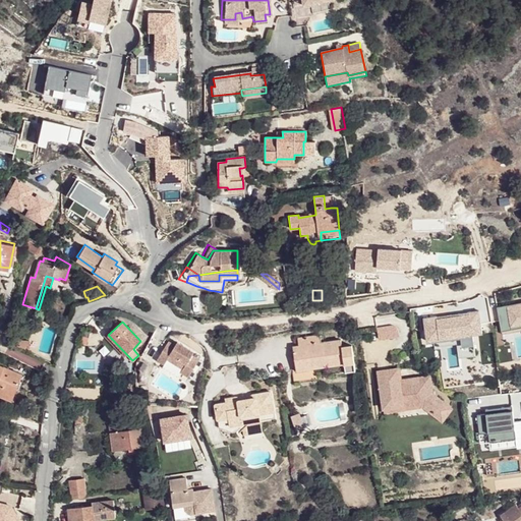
[(381,329),(383,341),(404,339),(403,335),(402,332),(399,330),(397,329),(394,328),(391,328),(381,329)]
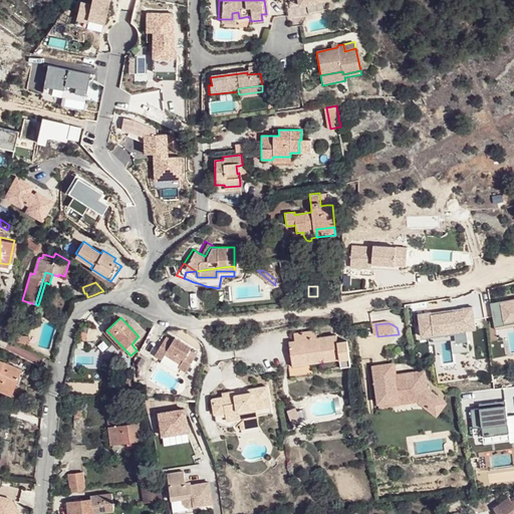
[(237,328),(228,330),(230,339),(239,338),(238,332),(237,328)]
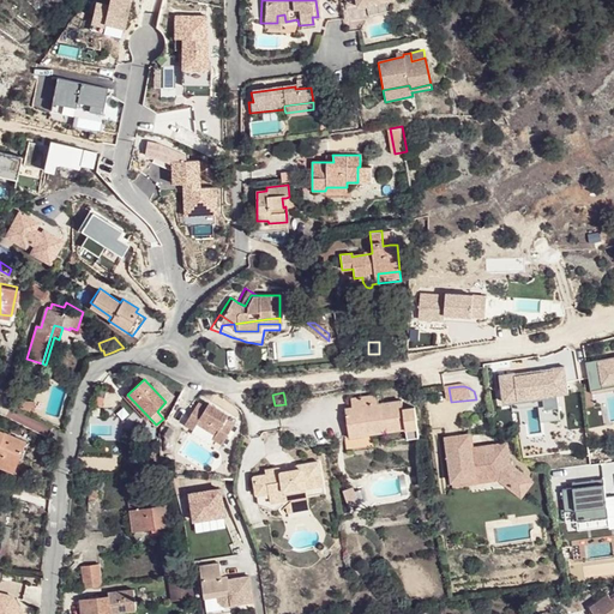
[(350,399),(351,408),(353,414),(345,415),(349,439),(344,439),(347,451),(375,447),(374,434),(365,437),(363,428),(404,422),(405,431),(417,428),(415,408),(403,410),(402,401),(379,404),(378,396),(350,399)]
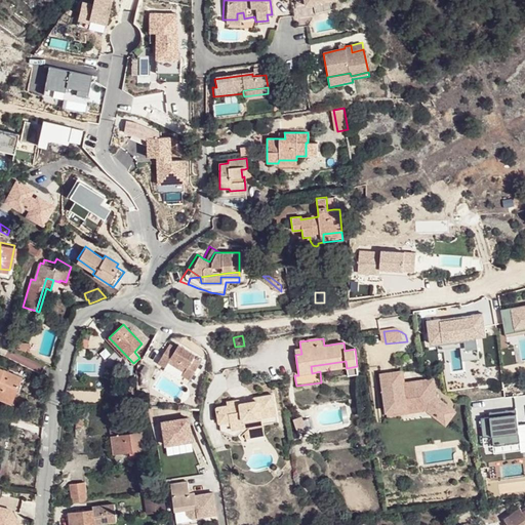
[(482,362),(481,357),(479,346),(473,346),(471,338),(451,341),(452,351),(456,350),(462,377),(489,372),(486,361),(482,362)]
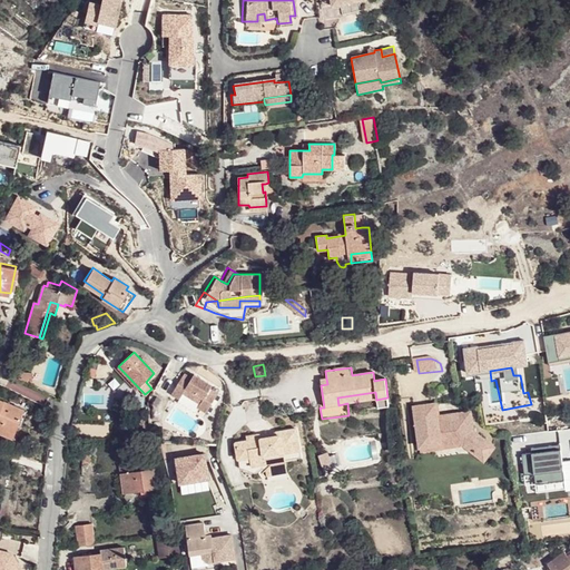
[(184,372),(180,376),(188,382),(192,376),(184,372)]
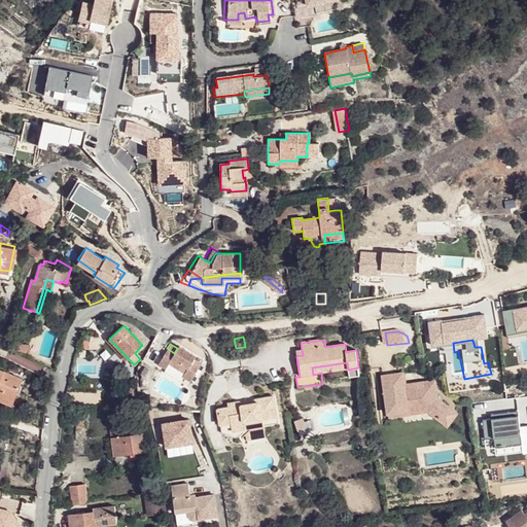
[(197,355),(179,345),(177,348),(174,353),(167,348),(159,362),(166,366),(169,361),(185,372),(183,376),(191,380),(202,363),(195,358),(197,355)]
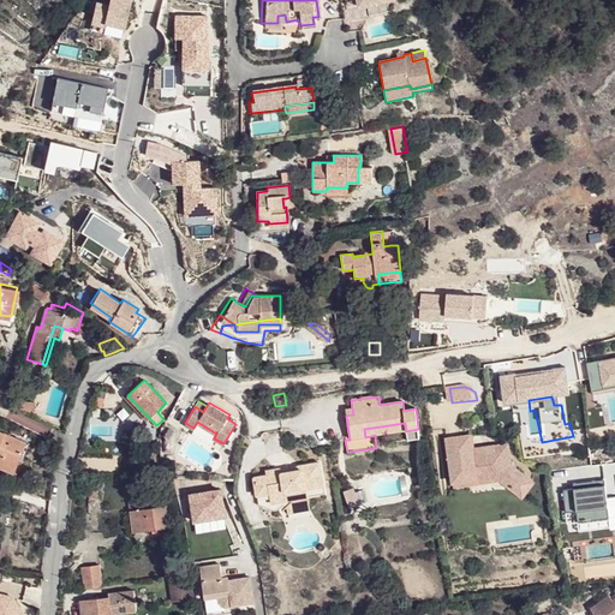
[(375,435),(406,431),(405,423),(364,429),(365,437),(375,435)]
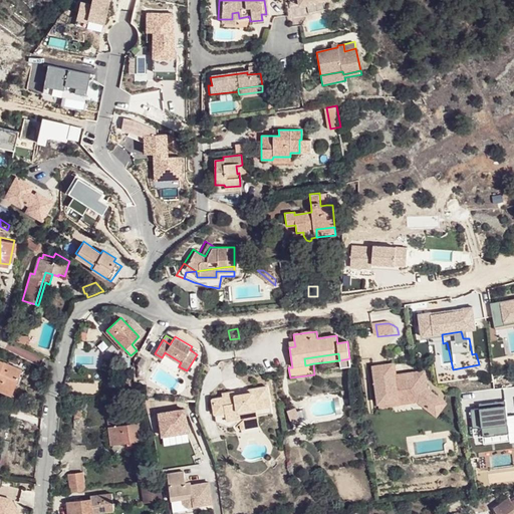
[(349,358),(339,360),(340,368),(351,367),(349,358)]
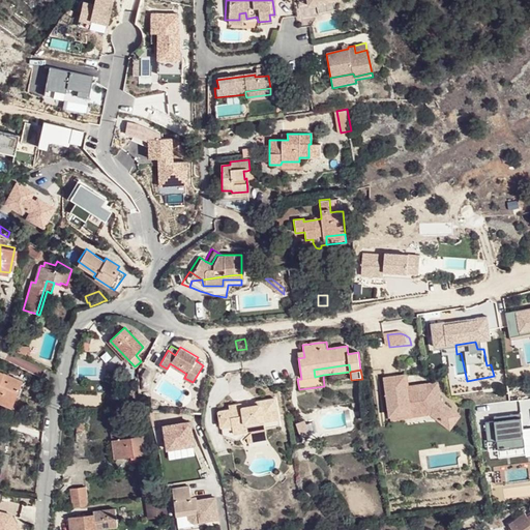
[(22,380),(0,372),(0,396),(12,402),(22,380)]
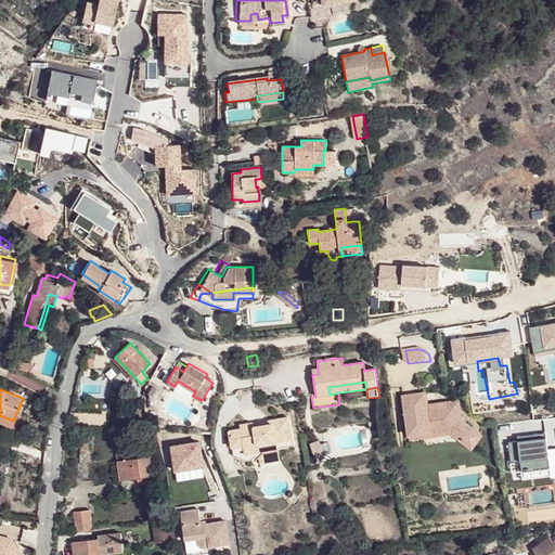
[(425,395),(403,398),(410,441),(424,439),(422,431),(436,429),(437,437),(451,436),(463,444),(473,430),(461,422),(459,403),(449,404),(448,405),(447,405),(447,407),(447,411),(440,412),(440,411),(440,410),(439,410),(438,410),(427,411),(425,395)]
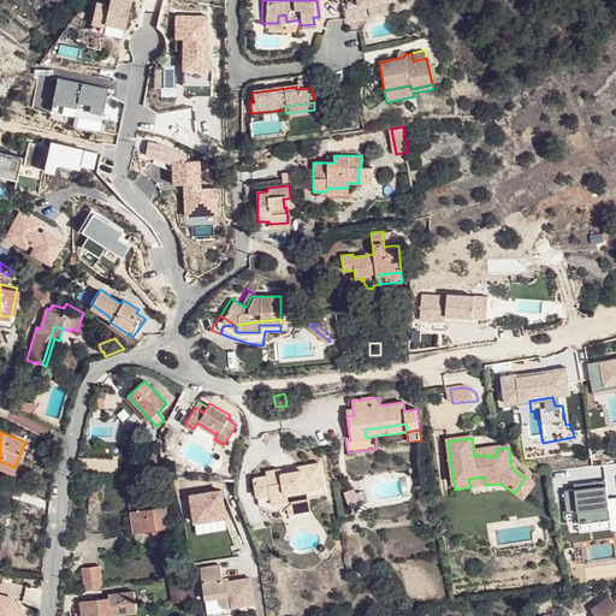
[(15,467),(0,461),(0,468),(12,473),(15,467)]
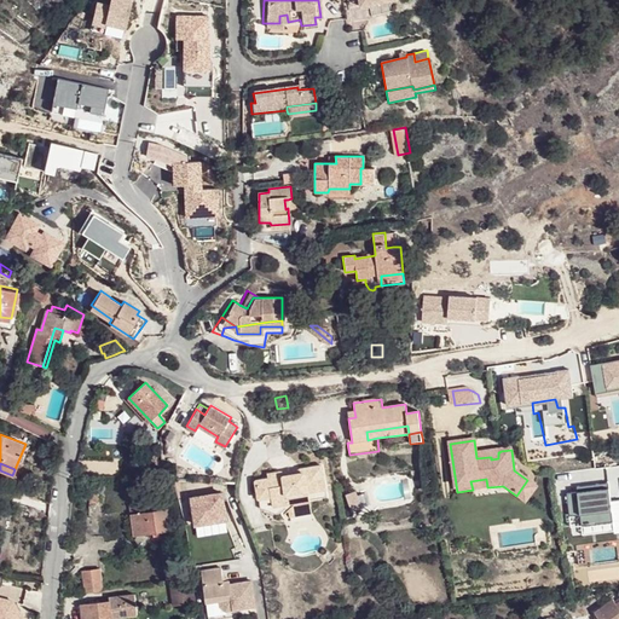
[(268,476),(255,479),(258,497),(270,495),(272,495),(285,492),(287,499),(288,505),(310,502),(310,491),(325,489),(322,466),(283,472),(283,469),(267,472),(268,476)]
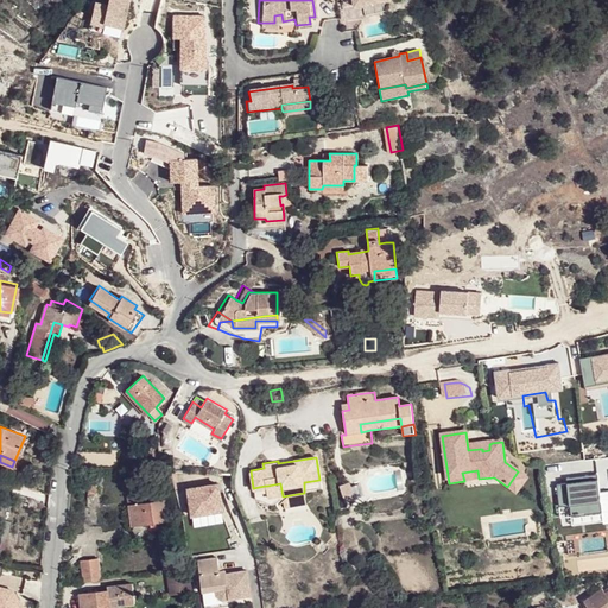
[(477,470),(462,473),(464,481),(479,479),(477,470)]
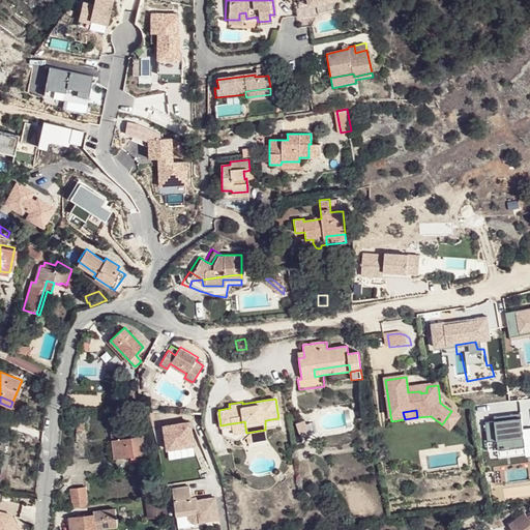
[(460,417),(451,411),(442,424),(450,430),(460,417)]
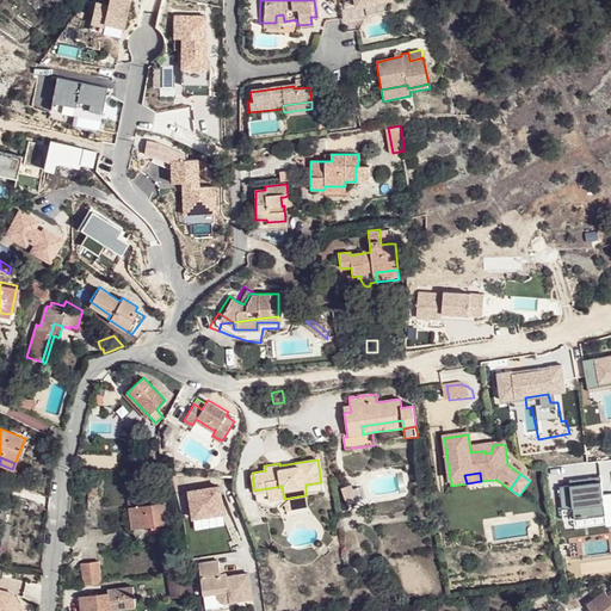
[(228,516),(222,486),(186,493),(192,523),(228,516)]
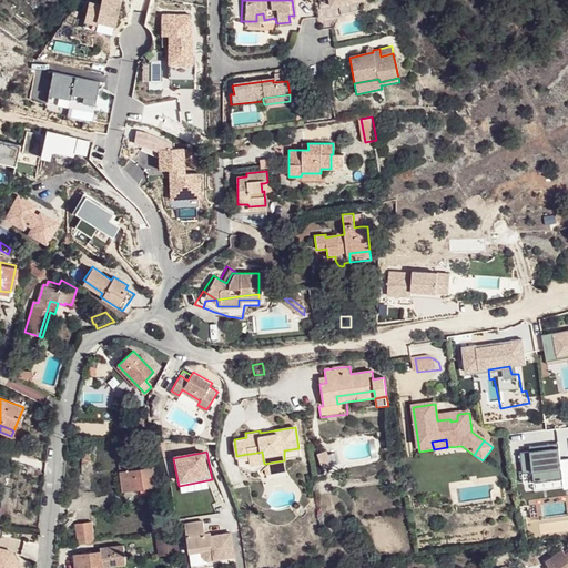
[(327,452),(317,455),(324,472),(333,468),(327,452)]
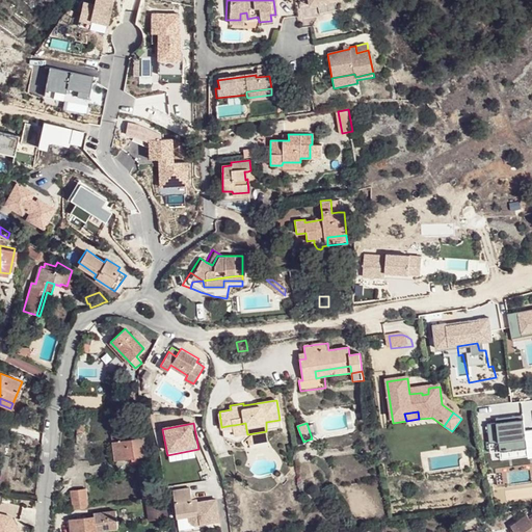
[(266,431),(247,434),(248,445),(268,442),(266,431)]
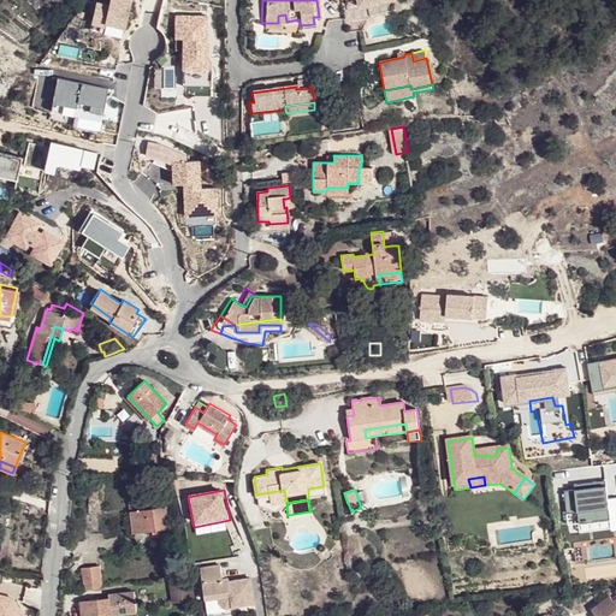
[(140,504),(128,507),(132,532),(172,527),(169,504),(141,509),(140,504)]
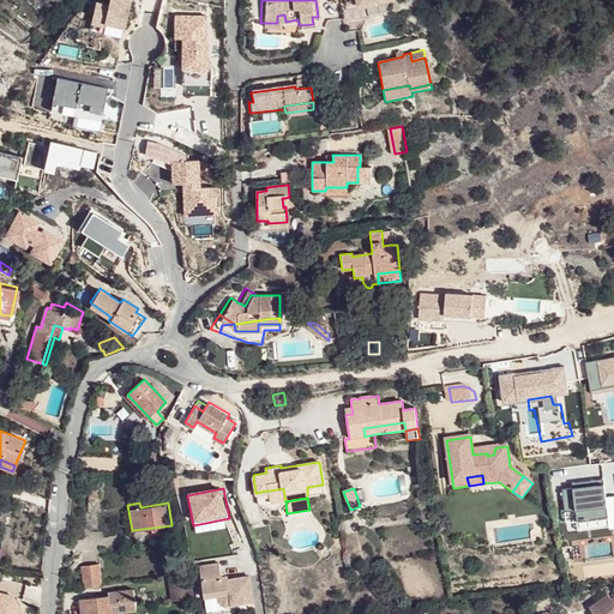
[(221,575),(220,569),(218,561),(199,564),(204,595),(217,594),(217,599),(224,603),(254,599),(250,573),(227,578),(227,573),(221,575)]
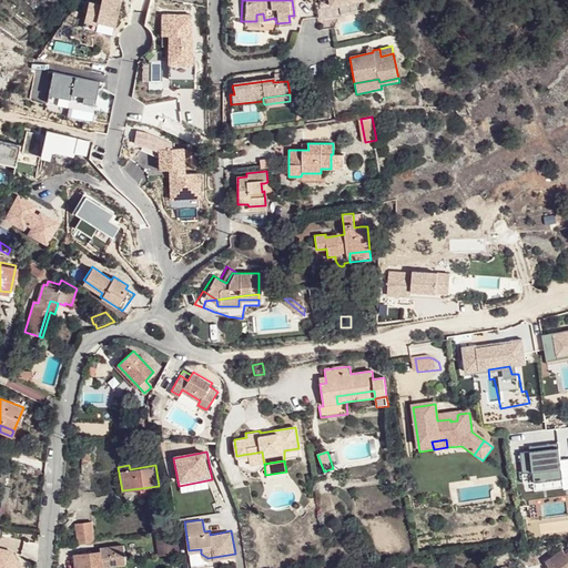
[(73,525),(77,544),(93,541),(90,523),(73,525)]
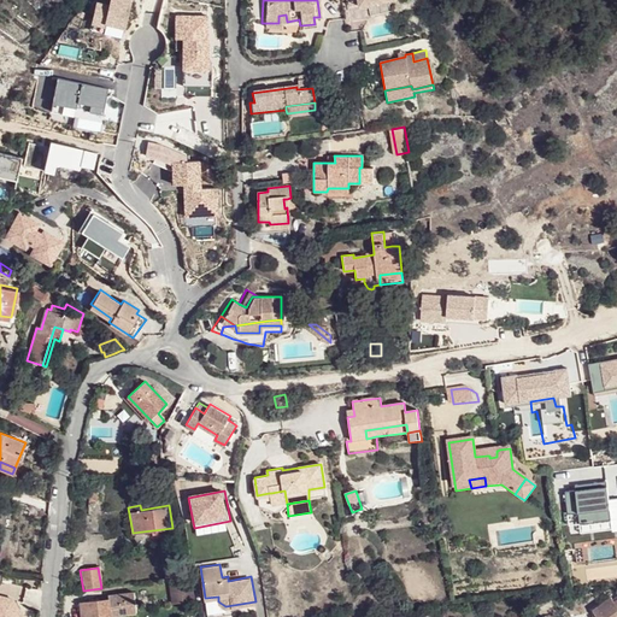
[(169,583),(171,601),(192,599),(191,581),(169,583)]
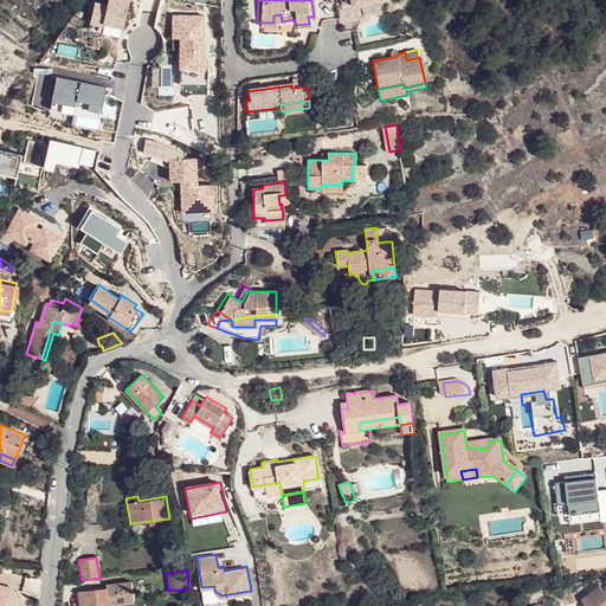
[(105,588),(78,595),(79,605),(108,605),(109,605),(134,600),(129,582),(105,587),(105,588)]
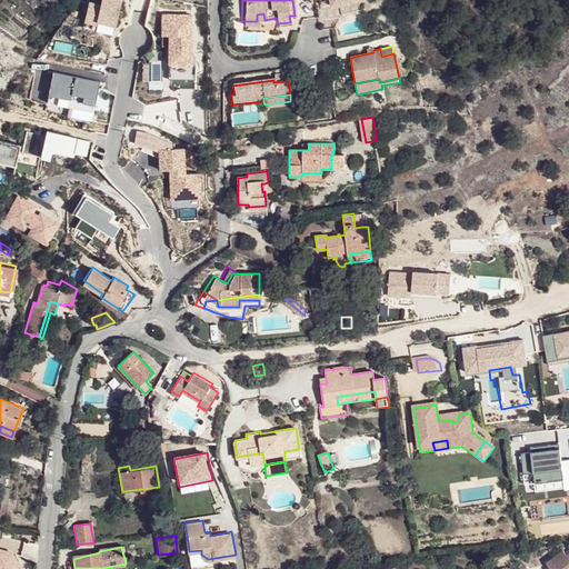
[(0,568),(17,568),(11,551),(3,550),(2,558),(0,557),(0,568)]
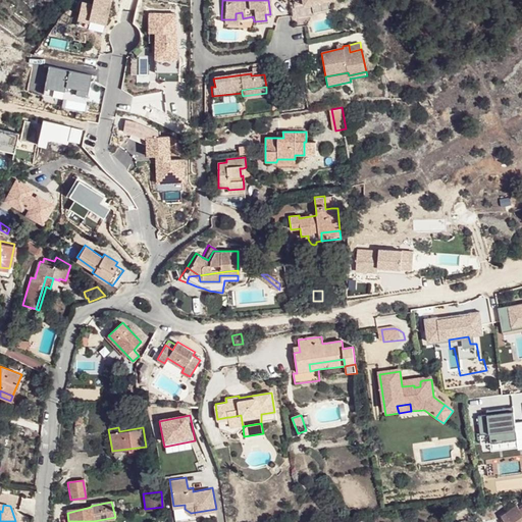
[(519,521),(521,520),(521,508),(521,509),(518,505),(500,518),(500,521),(519,521)]
